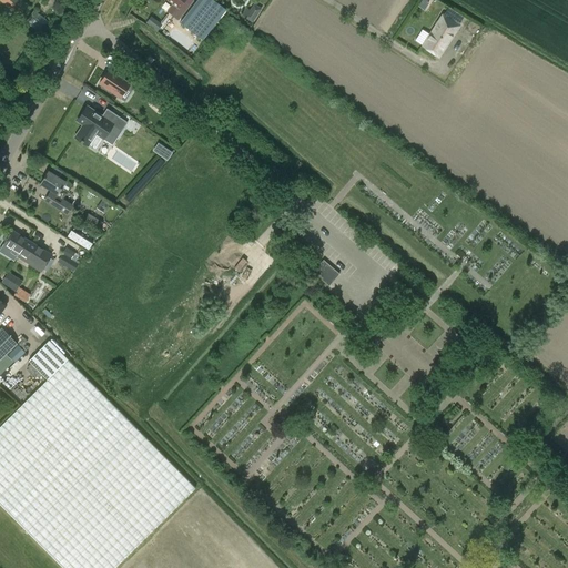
[(22,0),(0,0),(22,18),(31,7),(22,0)]
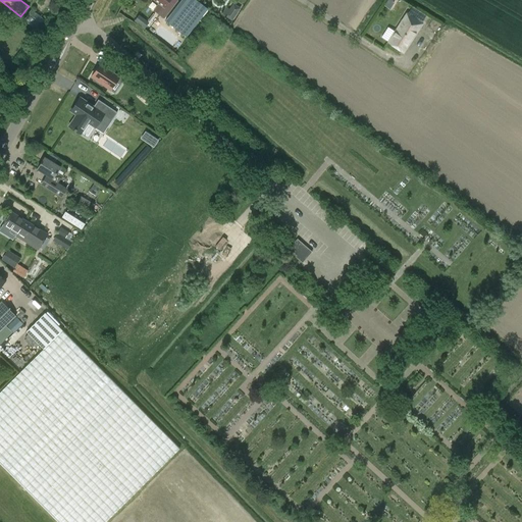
[(154,10),(163,18),(177,1),(175,0),(154,0),(159,4),(154,10)]
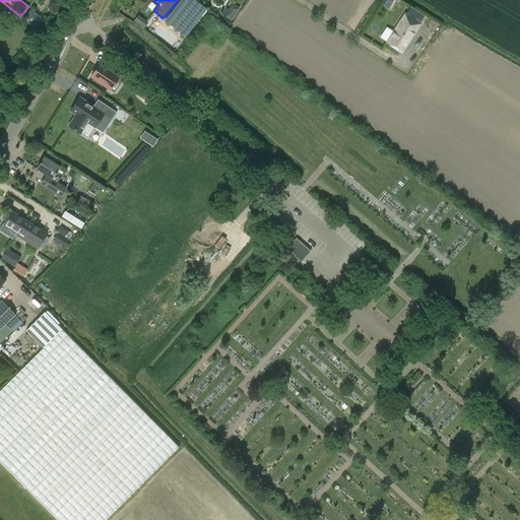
[(180,0),(165,20),(186,37),(207,8),(196,0),(180,0)]
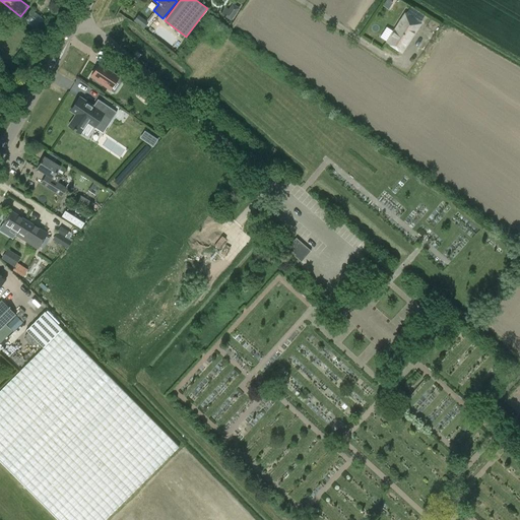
[(239,8),(232,3),(228,9),(224,6),(220,13),(223,15),(223,16),(231,21),(239,8)]
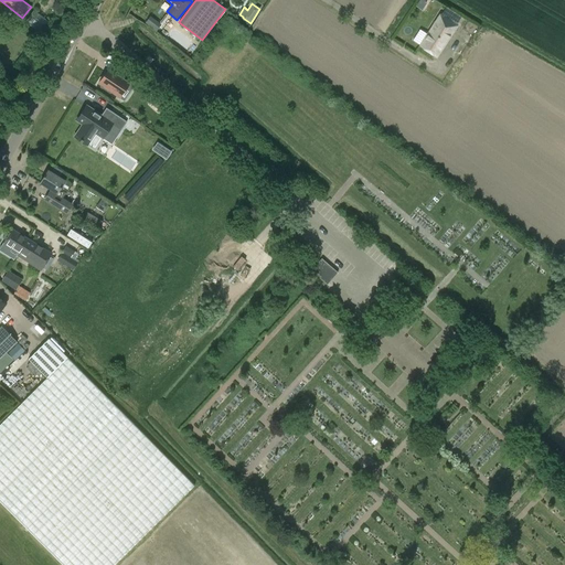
[(419,45),(436,56),(457,24),(439,14),(419,45)]
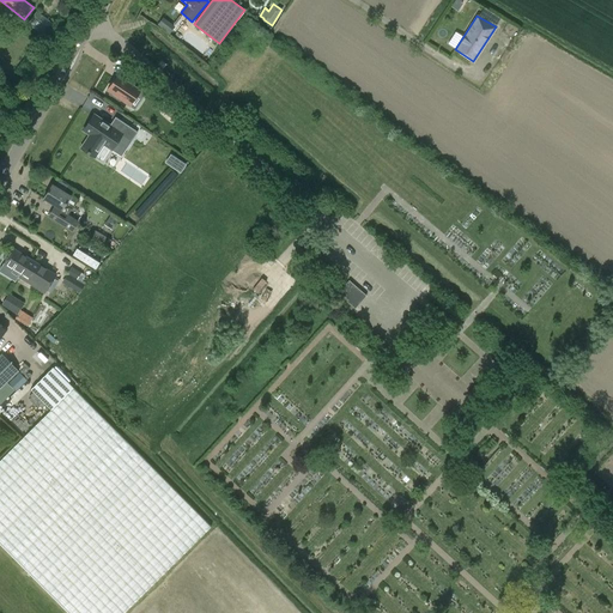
[(140,91),(144,93),(149,86),(129,74),(125,82),(116,76),(107,90),(131,107),(140,91)]
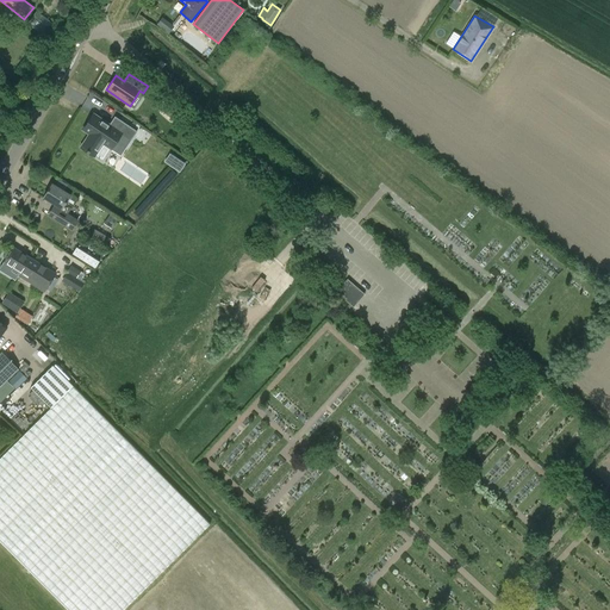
[(167,105),(163,112),(180,122),(184,114),(167,105)]
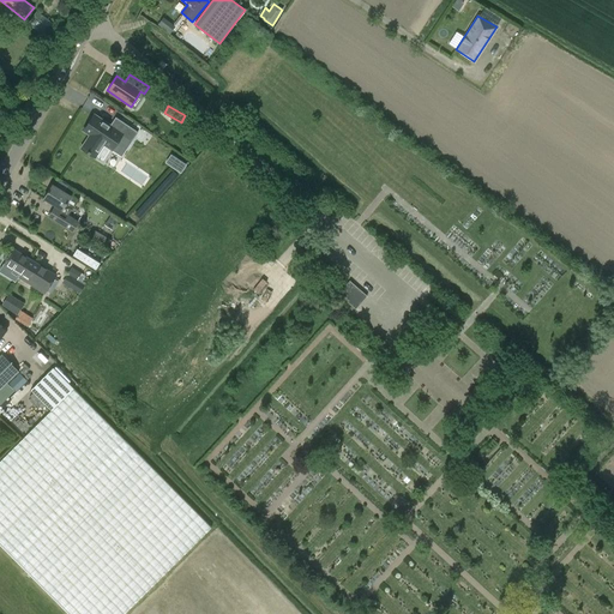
[(112,150),(122,134),(94,114),(83,130),(90,134),(82,148),(95,157),(104,144),(112,150)]
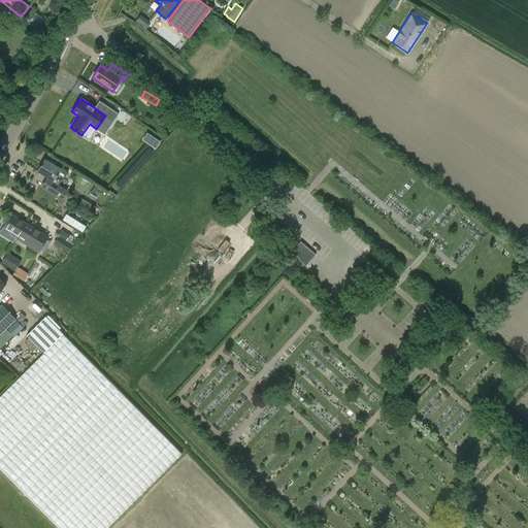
[(119,113),(110,108),(106,113),(116,119),(119,113)]
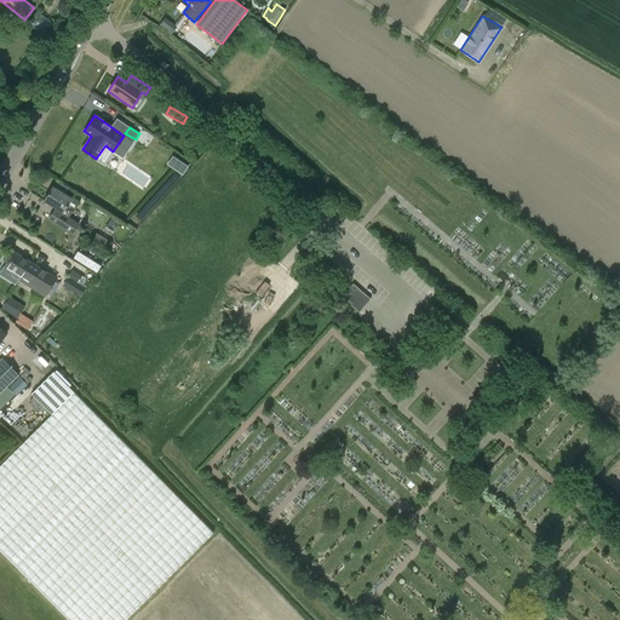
[(168,164),(184,174),(190,166),(174,155),(168,164)]
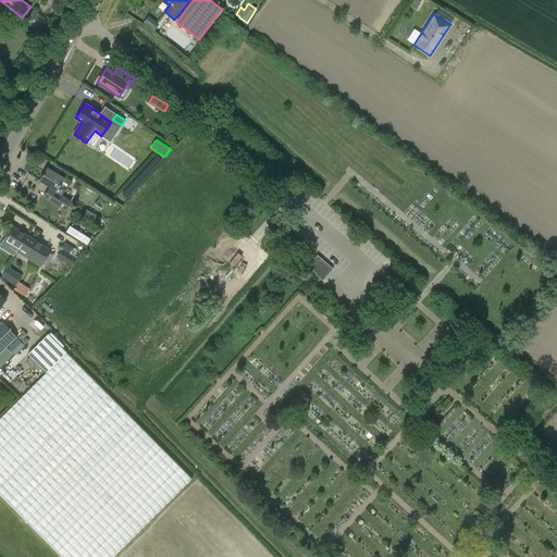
[(61,196),(70,182),(47,168),(39,181),(51,188),(49,193),(46,192),(42,196),(65,210),(71,201),(61,196)]
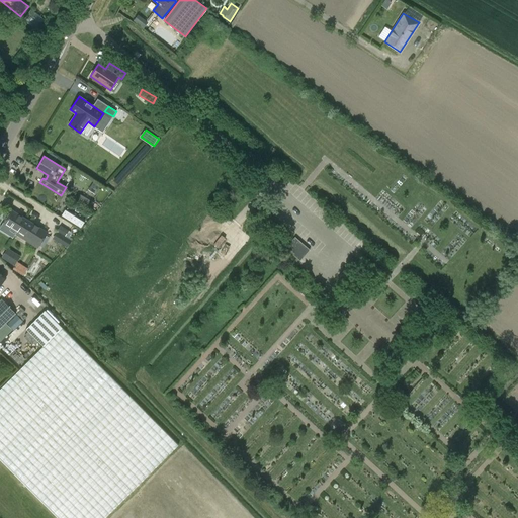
[(16,232),(24,220),(11,210),(9,213),(6,211),(2,219),(5,220),(3,223),(16,232)]
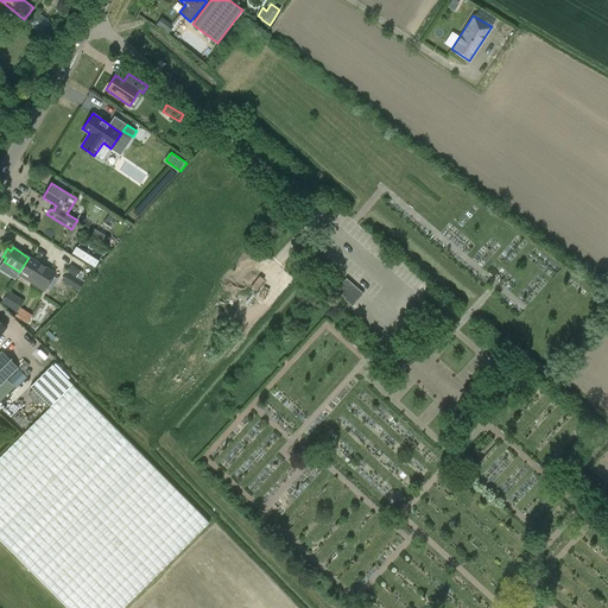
[(46,268),(29,258),(19,272),(18,276),(35,286),(37,283),(44,287),(52,274),(45,270),(46,268)]
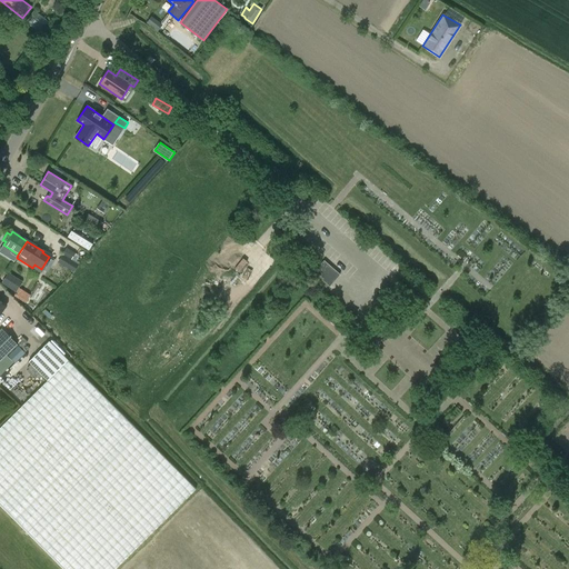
[(67,249),(63,253),(71,259),(75,253),(67,249)]
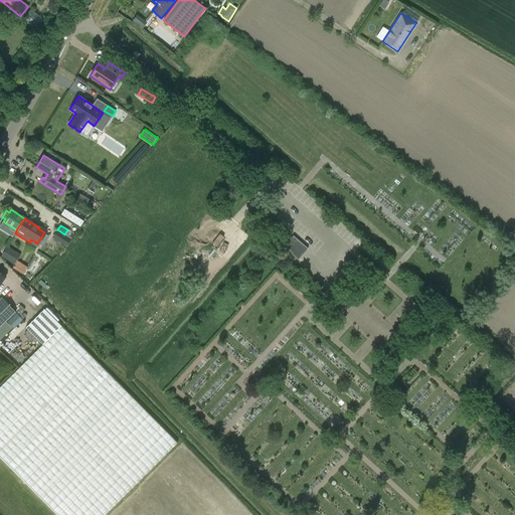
[(57,230),(52,237),(67,246),(71,239),(57,230)]
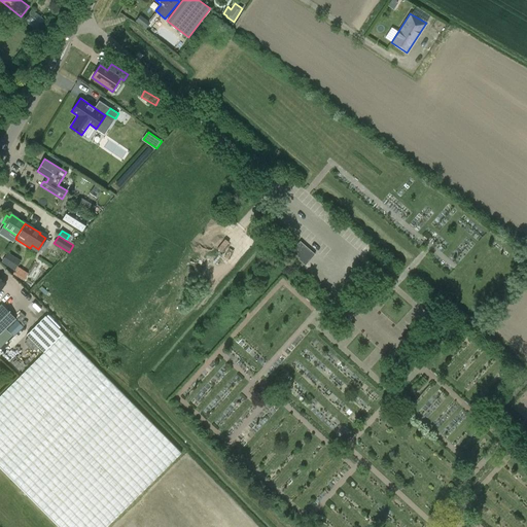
[(300,241),(290,252),(305,266),(315,254),(310,249),(305,254),(301,251),(306,246),(300,241)]
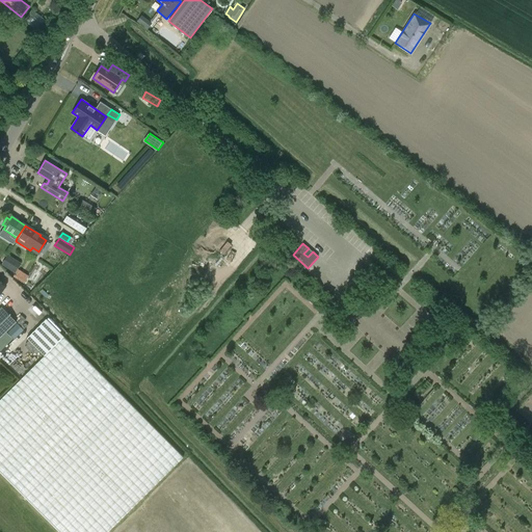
[(2,265),(16,273),(19,269),(22,264),(8,255),(2,265)]
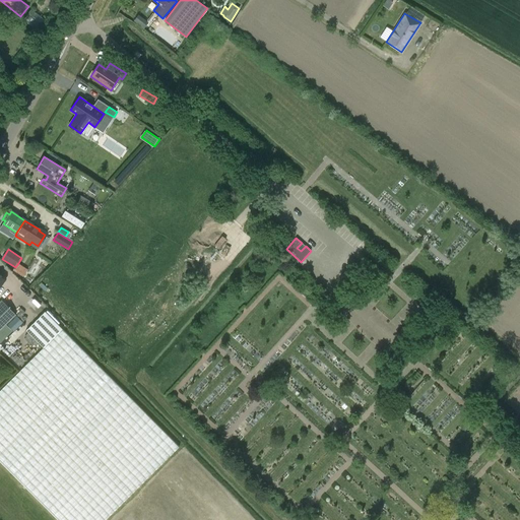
[(18,263),(15,267),(13,270),(23,277),(28,270),(18,263)]
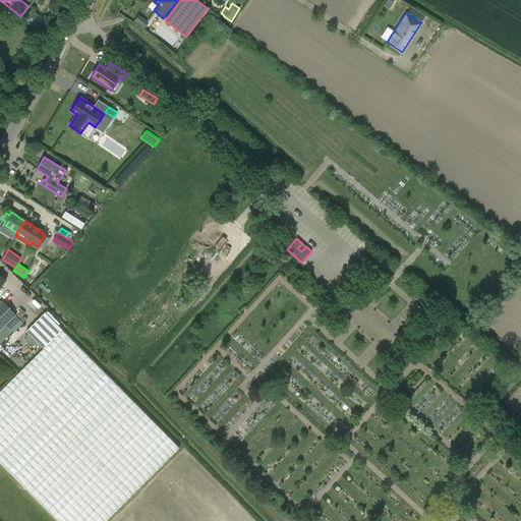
[(0,330),(15,315),(1,301),(0,301),(0,330)]
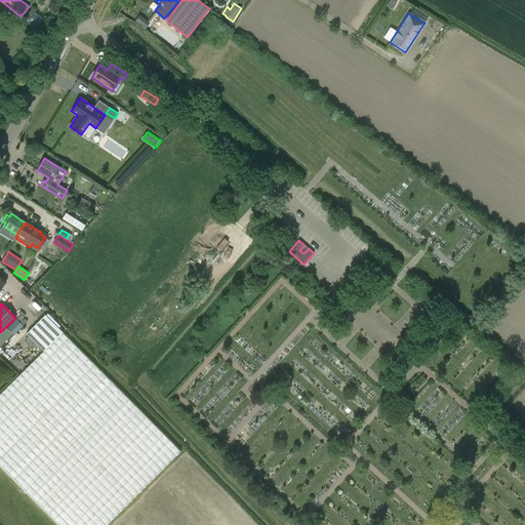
[(129,400),(45,315),(35,324),(26,333),(43,351),(21,374),(0,394),(0,467),(57,524),(106,524),(109,523),(180,452),(129,400)]
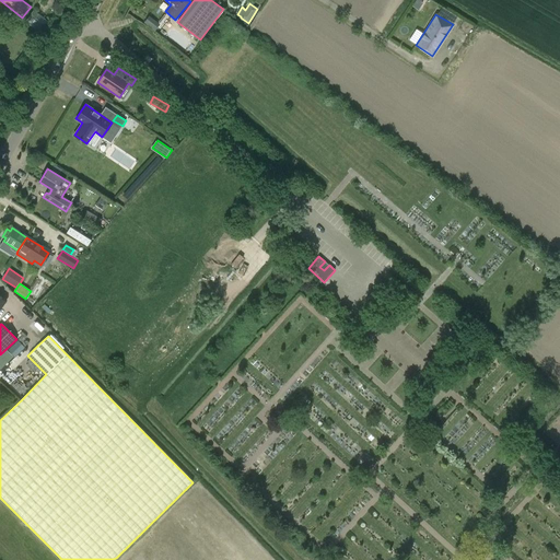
All buildings are outlined.
